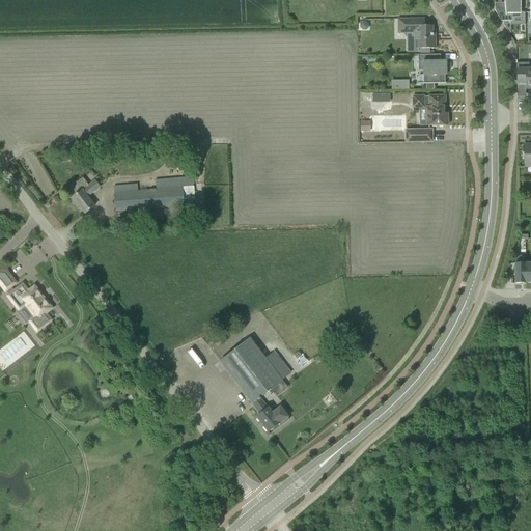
[(521,15),(520,0),(503,0),(504,3),(495,4),(495,10),(501,22),(508,33),(511,33),(510,22),(511,22),(512,21),(521,21),(521,15)]
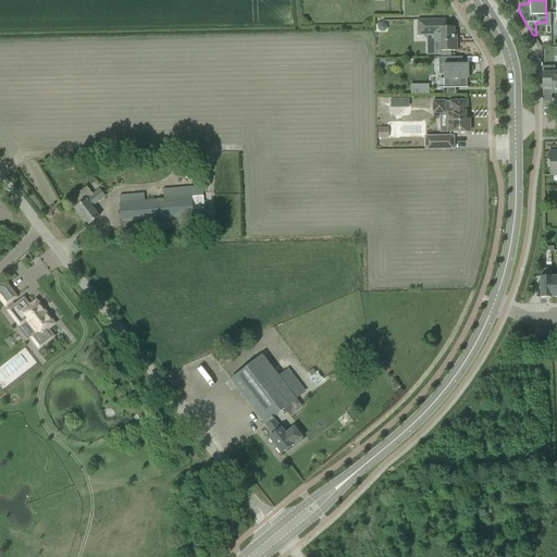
[(437,42),(437,51),(457,51),(457,39),(455,39),(454,27),(445,27),(445,20),(417,20),(418,36),(434,35),(434,42),(437,42)]
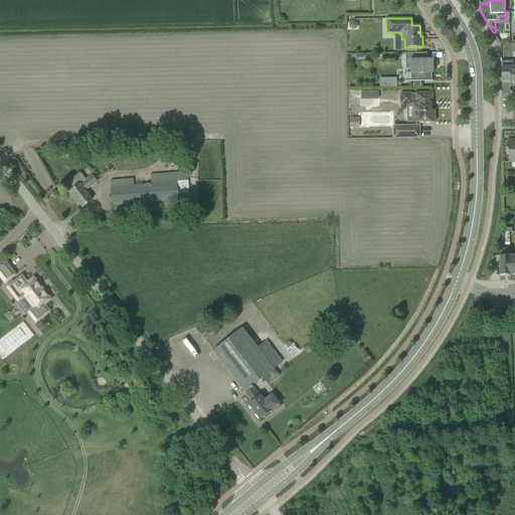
[(427,53),(405,53),(405,69),(410,68),(410,81),(413,81),(420,81),(422,81),(433,81),(433,80),(432,80),(432,72),(434,72),(434,59),(427,59),(427,53)]
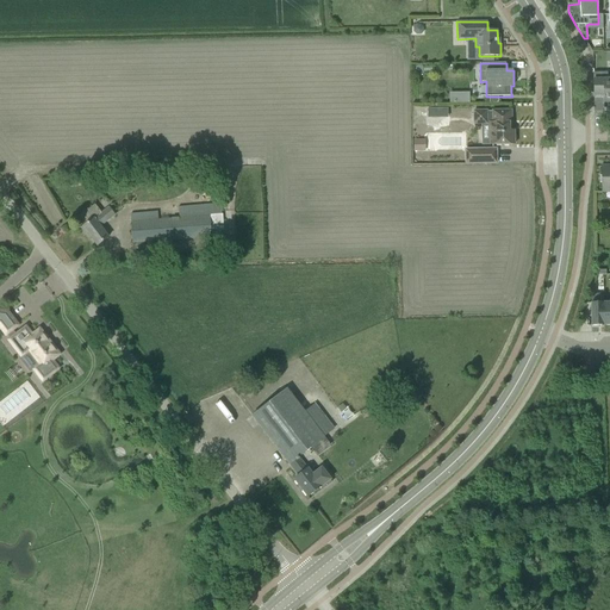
[(609,101),(609,80),(608,80),(608,73),(601,73),(593,73),(593,95),(603,95),(604,103),(609,101)]
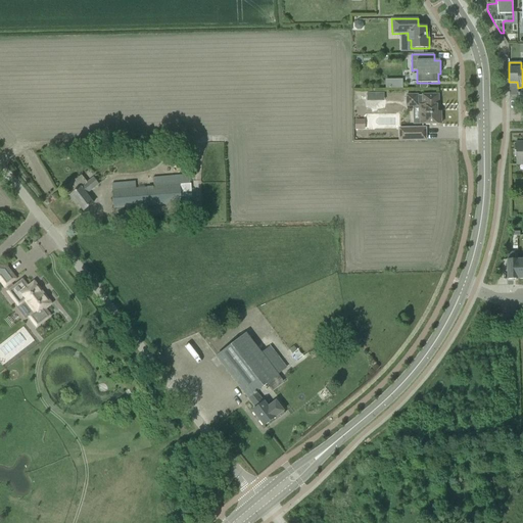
[(386,79),(386,87),(403,88),(403,79),(386,79)]
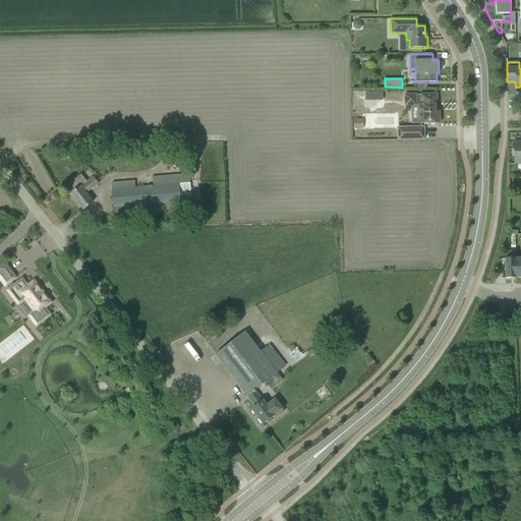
[(424,123),(424,125),(427,125),(427,123),(430,123),(430,125),(435,125),(435,123),(440,123),(440,112),(436,112),(436,106),(437,106),(437,95),(405,95),(405,106),(418,106),(418,123),(424,123)]
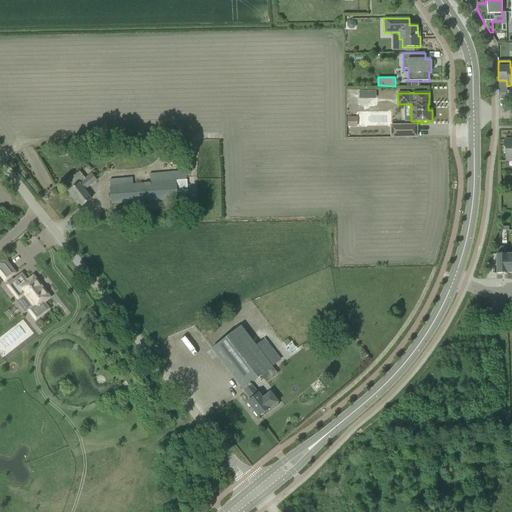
[(417,137),(417,125),(391,125),(391,137),(417,137)]
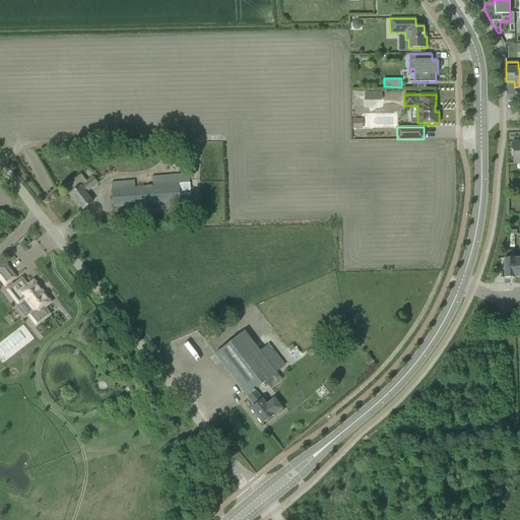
[(513,165),(519,164),(519,141),(513,141),(513,150),(511,150),(511,155),(513,155),(513,165)]
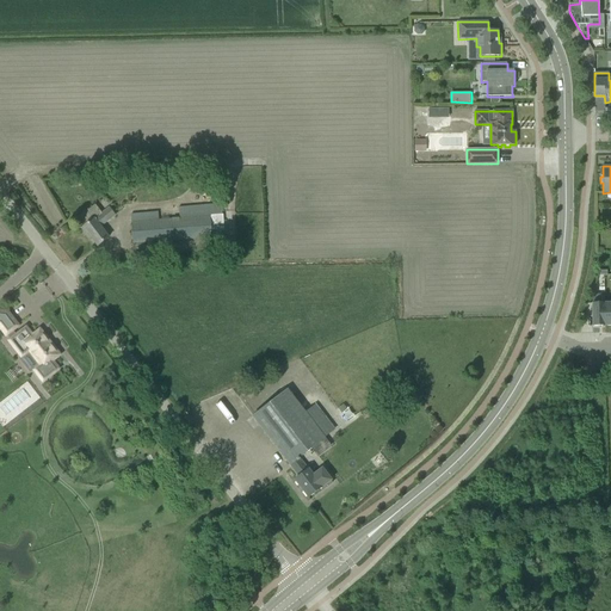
[(130,214),(131,222),(133,244),(224,236),(221,204),(179,207),(179,218),(159,221),(158,213),(130,214)]
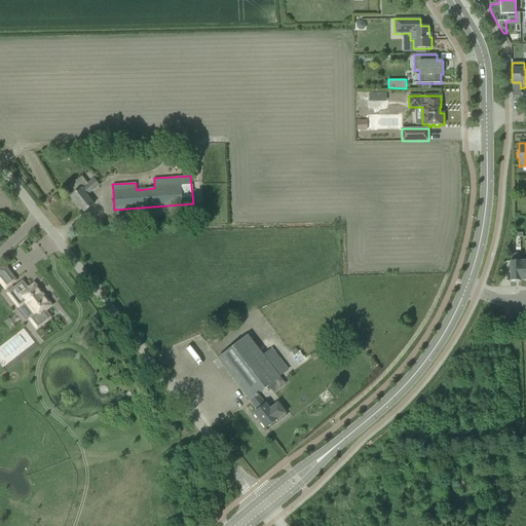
[(94,179),(87,184),(82,177),(66,189),(71,195),(70,196),(70,197),(75,203),(77,202),(84,212),(94,204),(86,195),(99,186),(94,179)]
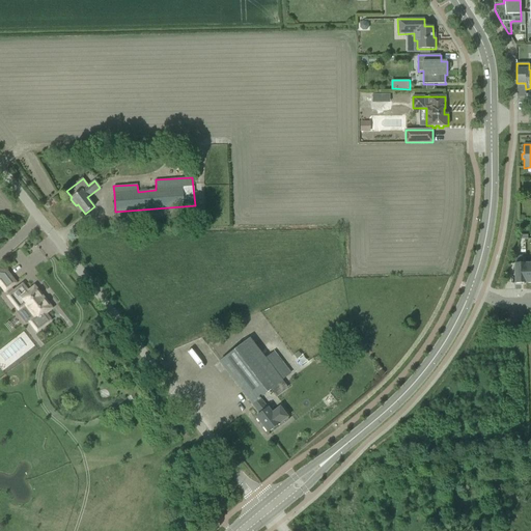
[(525,263),(514,263),(515,284),(526,283),(525,263)]
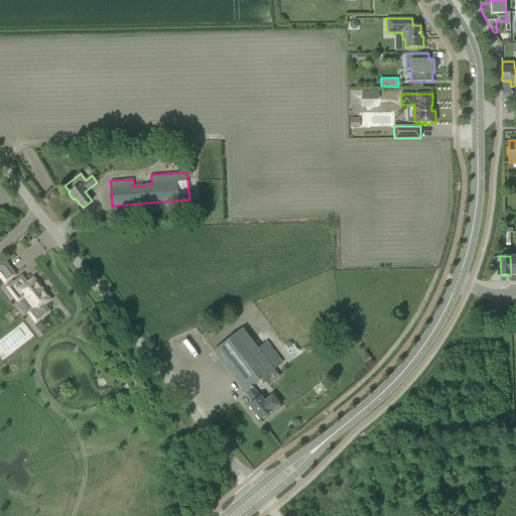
[(15,275),(6,263),(0,262),(0,277),(5,283),(15,275)]
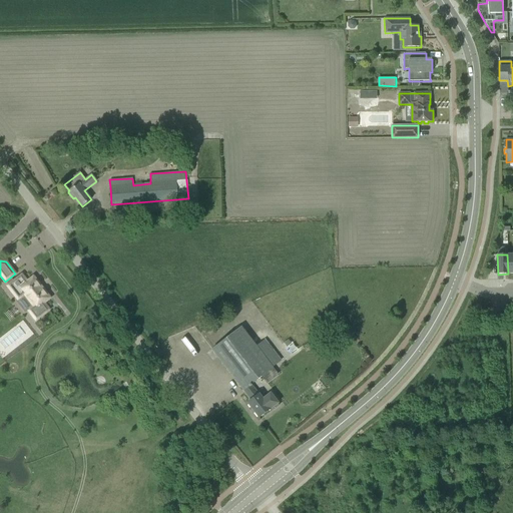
[(32,309),(39,318),(49,311),(44,304),(50,299),(33,278),(27,283),(21,276),(8,287),(16,297),(23,292),(34,307),(32,309)]
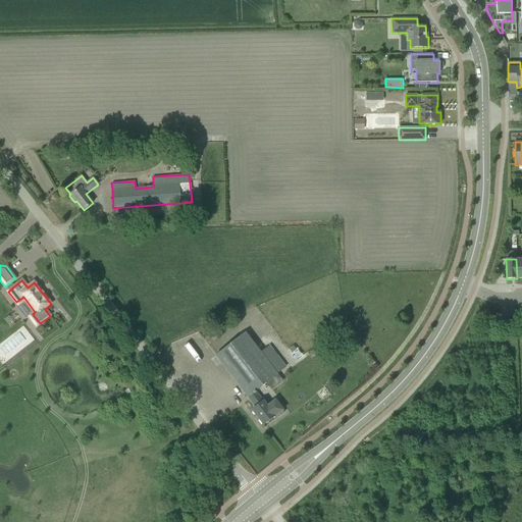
[(256,392),(277,374),(246,332),(216,356),(255,407),(252,410),(264,425),(274,417),(276,419),(285,412),(275,400),(268,405),(264,401),(263,401),(256,392)]
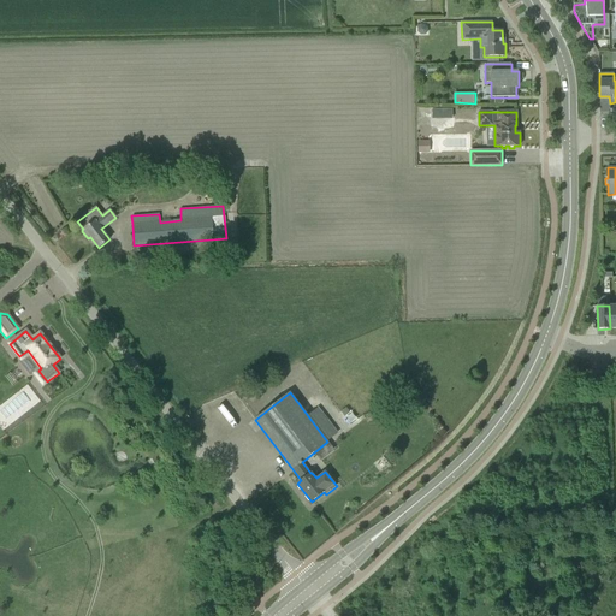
[(220,402),(232,421),(237,418),(225,398),(220,402)]
